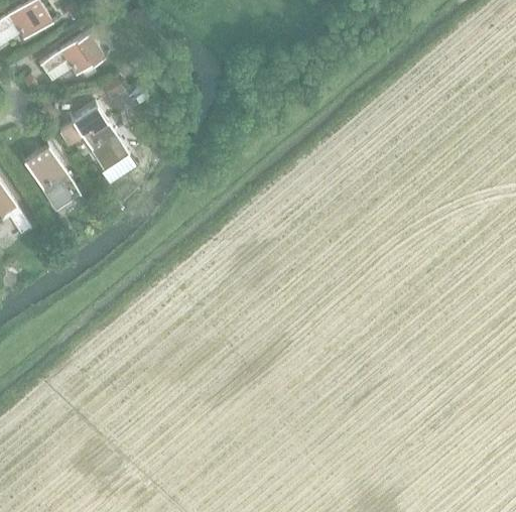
[(0,34),(13,26),(23,40),(51,22),(37,0),(30,0),(23,5),(0,20),(0,34)]
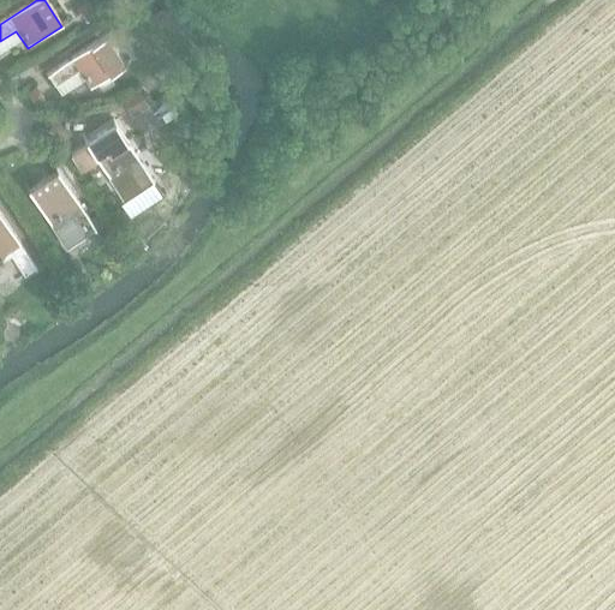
[(97,19),(87,5),(77,11),(88,27),(97,19)]
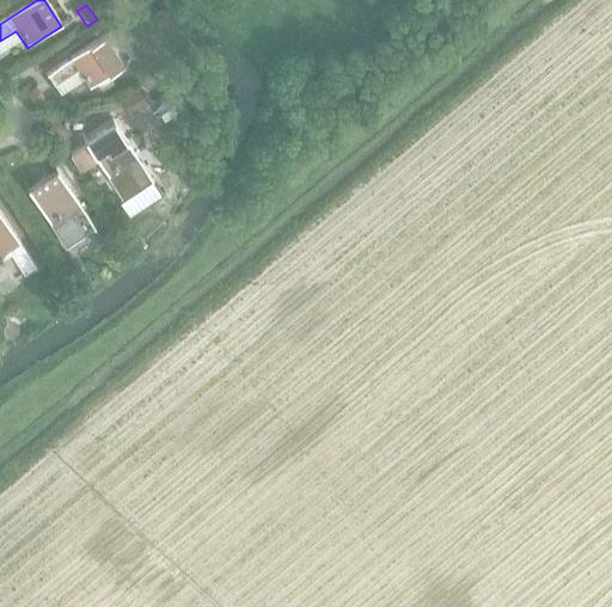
[(78,73),(90,91),(123,68),(104,38),(47,77),(54,89),(78,73)]
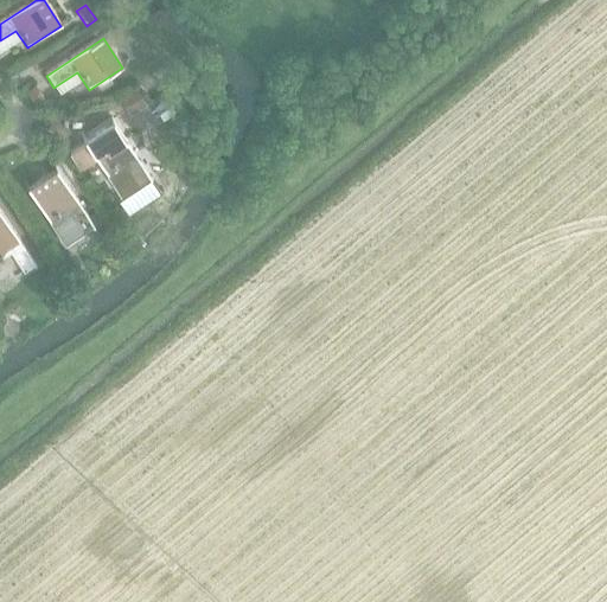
[(119,103),(129,119),(145,109),(134,93),(119,103)]
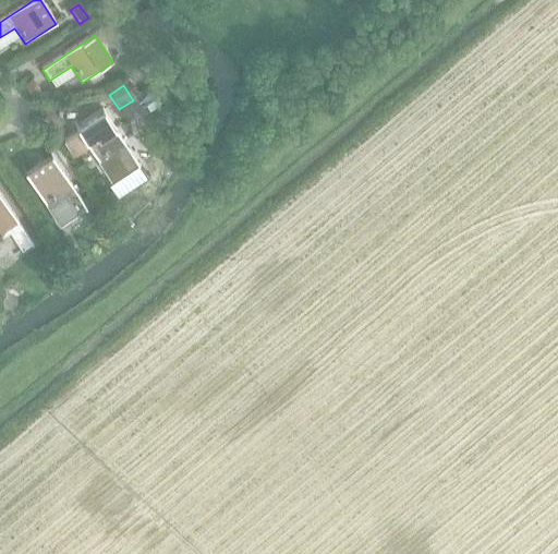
[(80,136),(65,146),(74,160),(89,151),(112,185),(140,168),(105,116),(77,133),(80,136)]
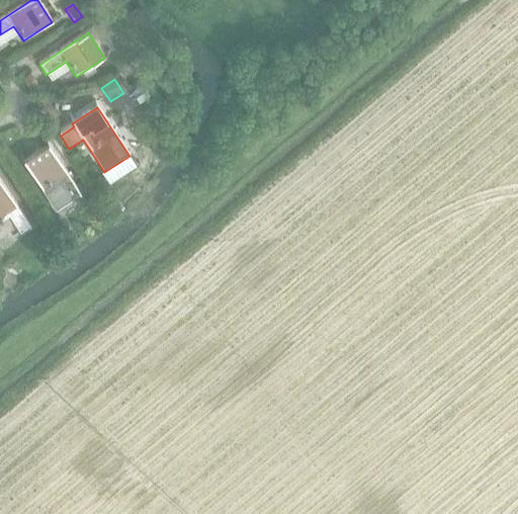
[(23,163),(56,212),(80,196),(49,147),(23,163)]
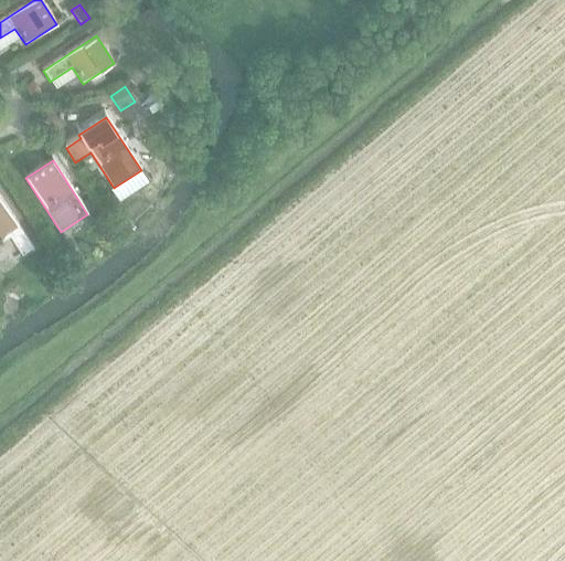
[(21,257),(33,250),(0,199),(0,244),(10,239),(21,257)]
